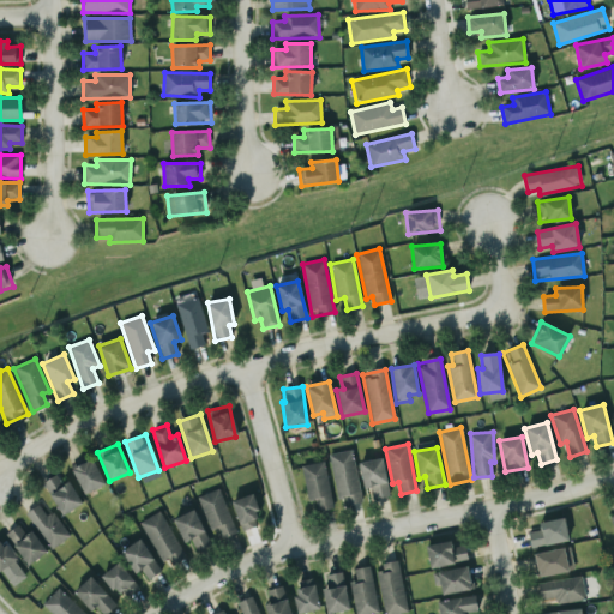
[(330,453),(337,506),(360,504),(354,450),(330,453)]
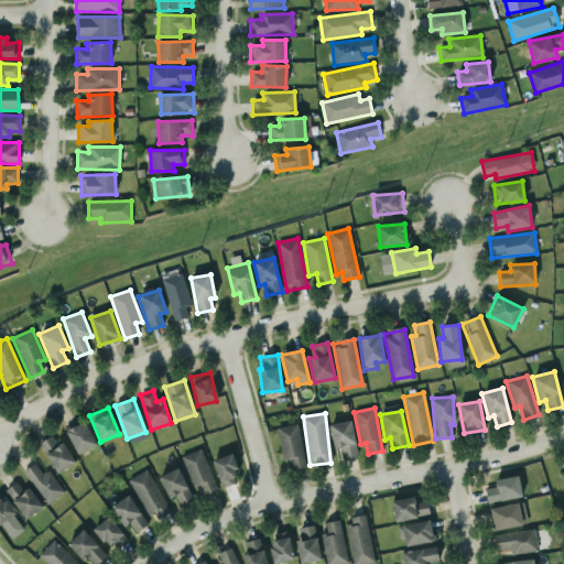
[(65,430),(77,455),(97,446),(85,421),(65,430)]
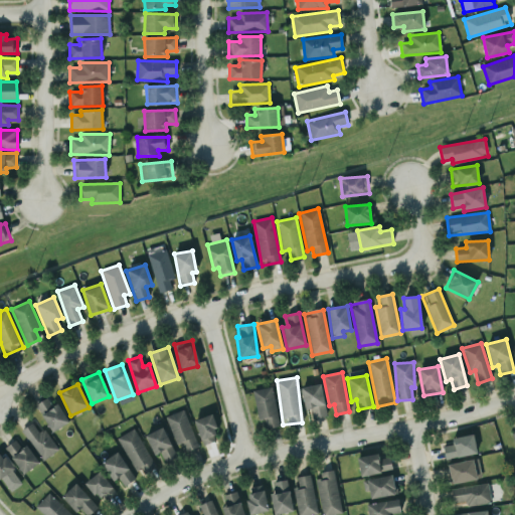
[(311,408),(312,419),(325,417),(322,385),(301,387),(304,409),(311,408)]
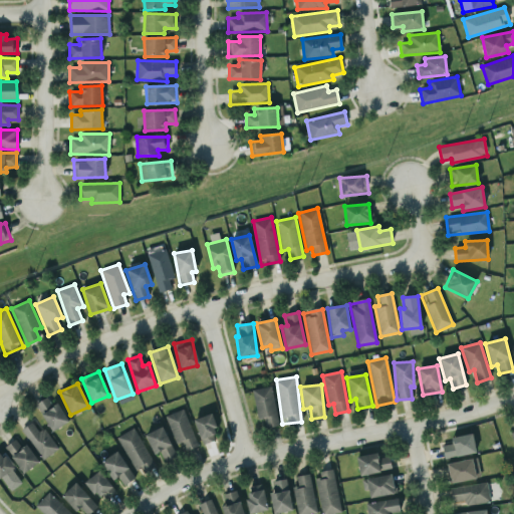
[(258,429),(277,427),(273,387),(254,389),(258,429)]
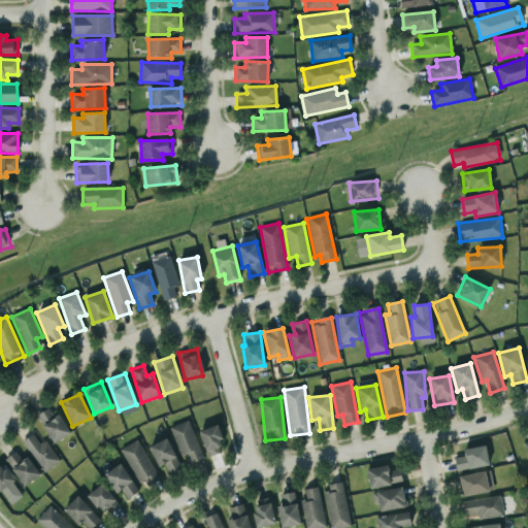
[(54,417),(48,408),(37,415),(53,443),(70,433),(60,414),(54,417)]
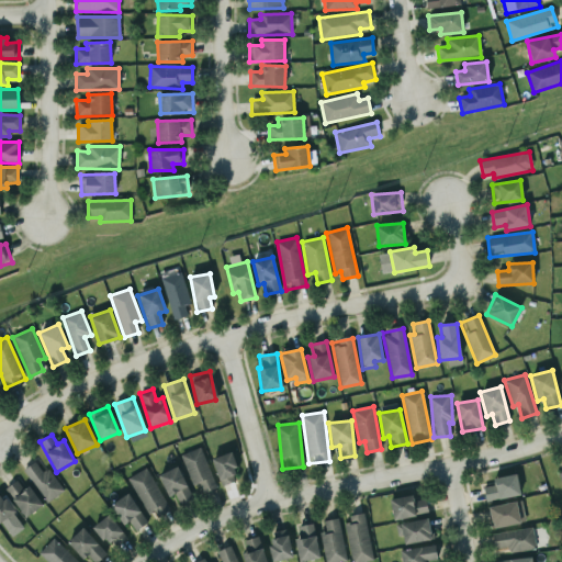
[(182,453),(194,495),(214,490),(202,448),(182,453)]
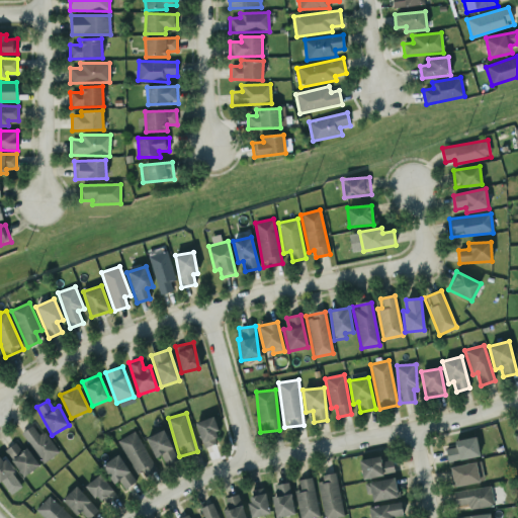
[(221,442),(210,417),(194,423),(204,448),(221,442)]
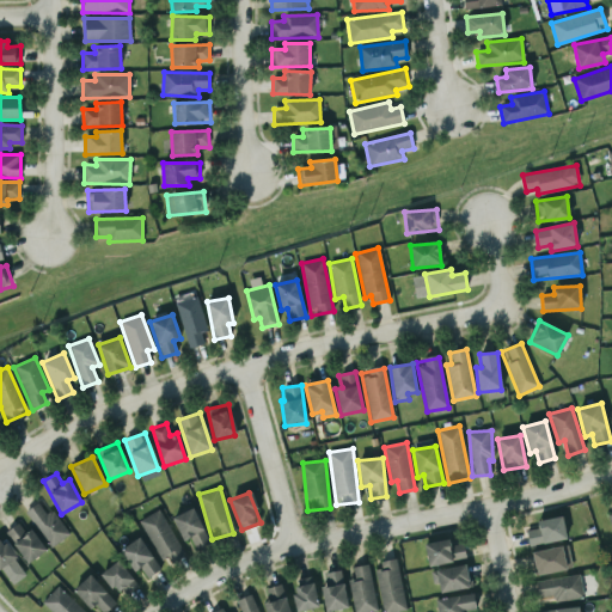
[(69,534),(51,510),(47,514),(37,502),(25,513),(53,548),(69,534)]
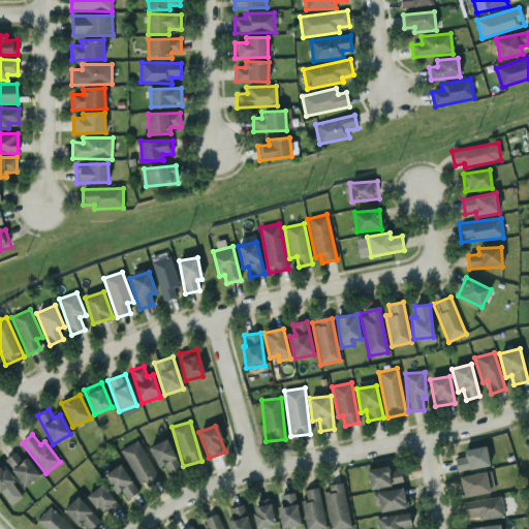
[(158,468),(164,465),(169,477),(182,472),(168,439),(149,447),(158,468)]
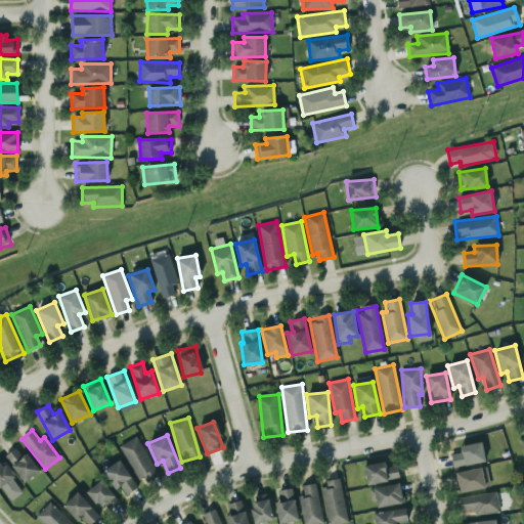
[(121,444),(140,486),(158,478),(138,436),(121,444)]
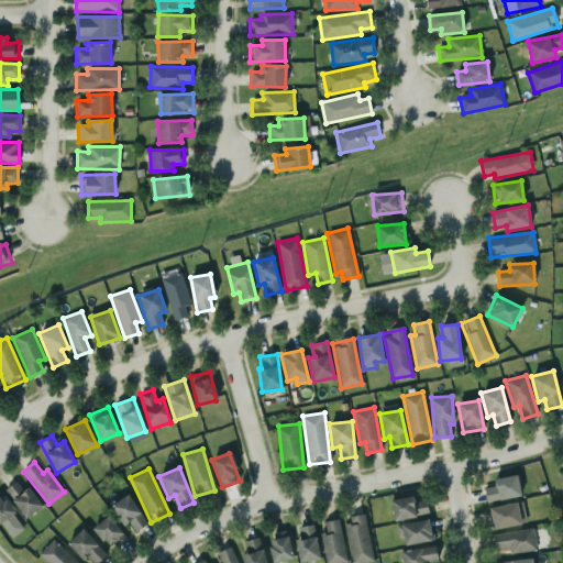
[(487,503),(521,496),(517,475),(493,479),(495,486),(484,488),(487,503)]
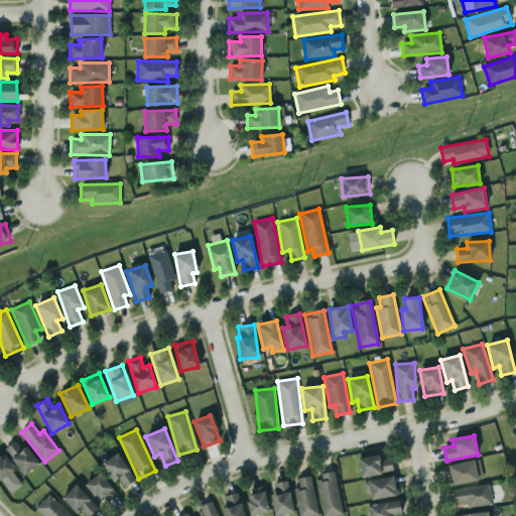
[(26,445),(20,449),(15,441),(5,448),(22,476),(39,465),(26,445)]
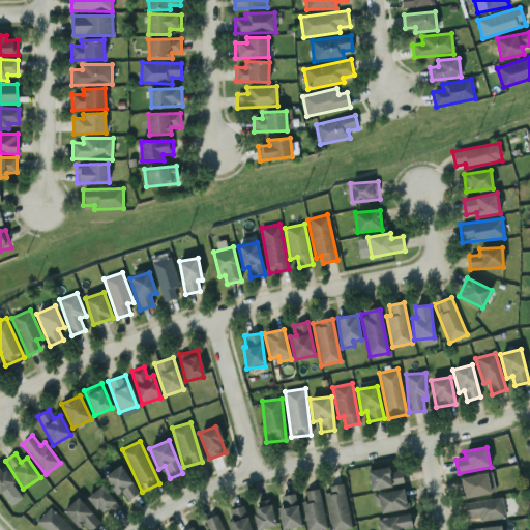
[(0,496),(7,508),(22,500),(0,463),(0,496)]
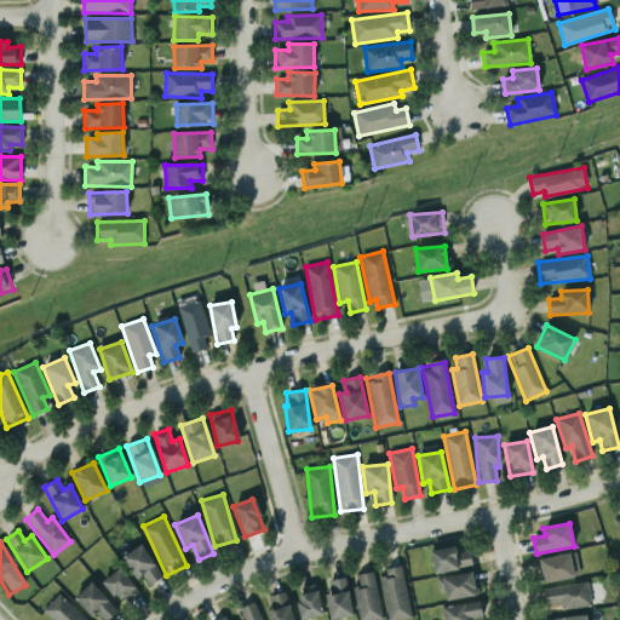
[(161,578),(143,545),(122,556),(135,580),(143,575),(148,585),(161,578)]
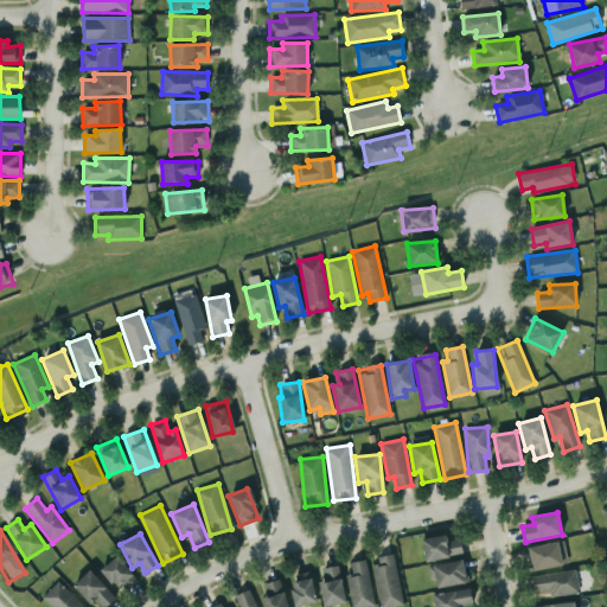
[(446,542),(446,535),(421,540),(425,561),(462,555),(459,540),(446,542)]
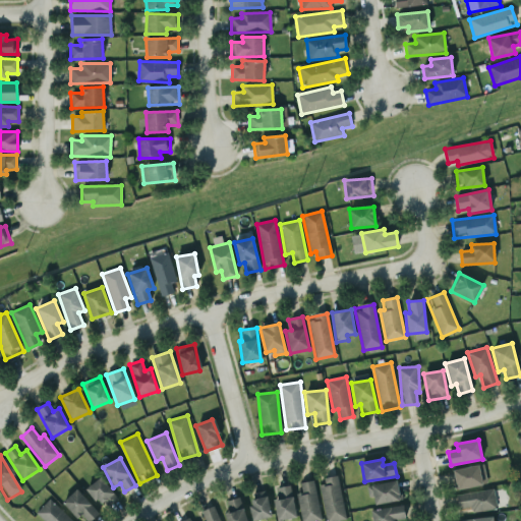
[(486,484),(482,464),(452,470),(456,490),(486,484)]
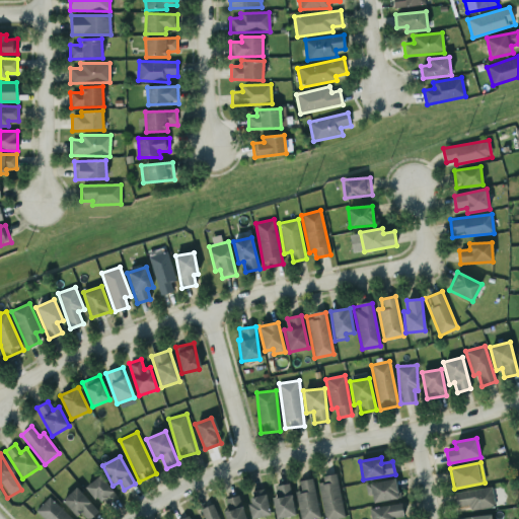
[(86,487),(102,507),(117,496),(100,475),(86,487)]
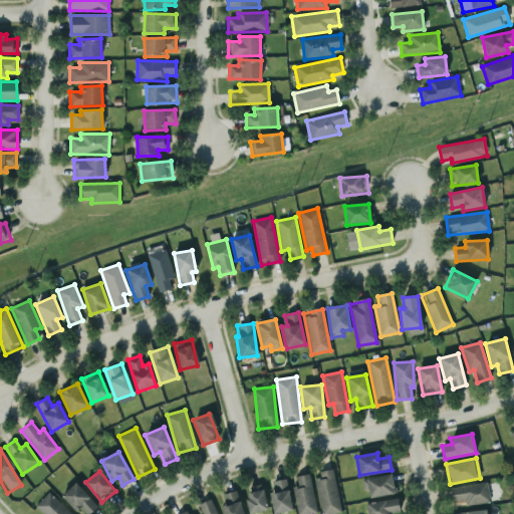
[(313,475),(320,513),(335,513),(341,513),(333,471),(313,475)]
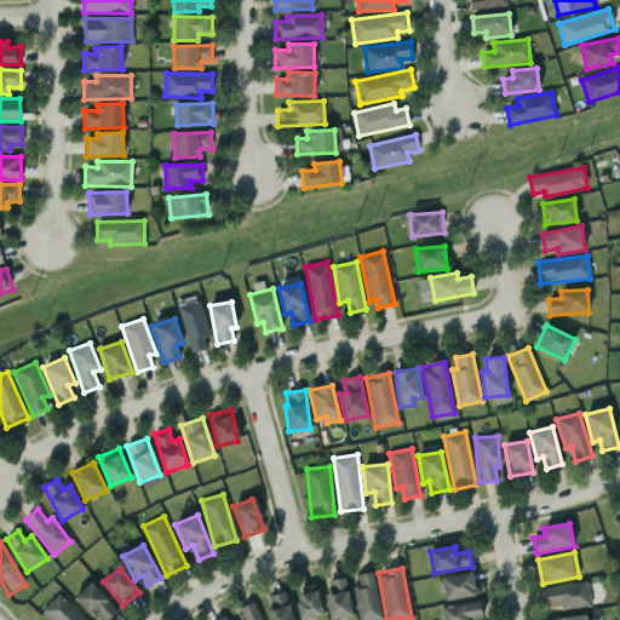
[(356,575),(359,586),(352,587),(359,619),(375,619),(383,619),(373,572),(356,575)]
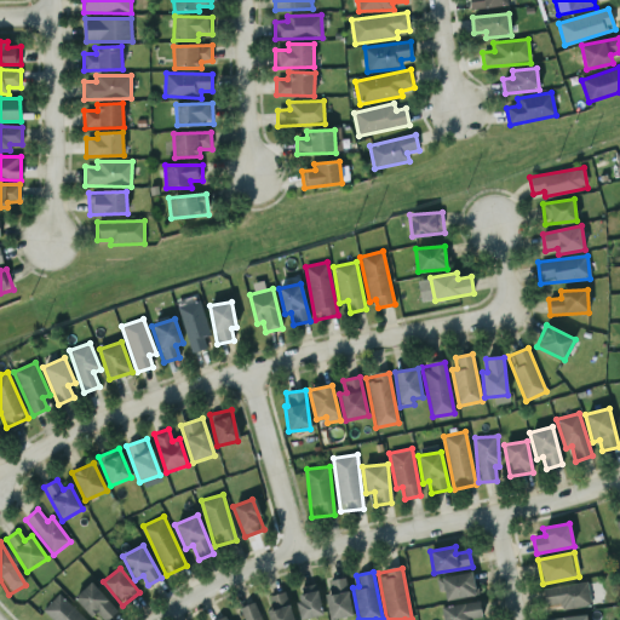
[(477,595),(472,572),(436,580),(440,592),(443,591),(446,602),(477,595)]
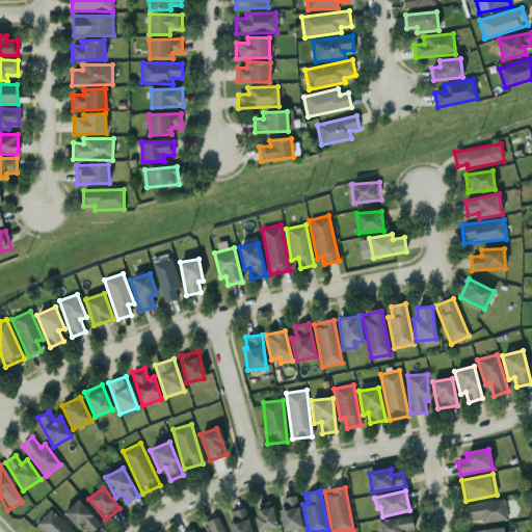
[(301,530),(297,497),(280,498),(283,531),(301,530)]
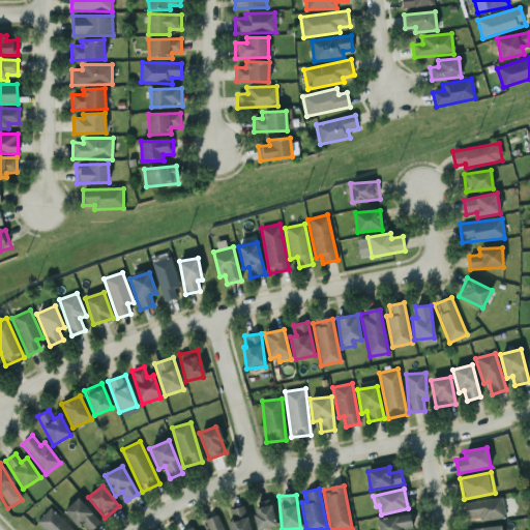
[(462,504),(465,519),(478,517),(478,522),(505,518),(501,497),(462,504)]
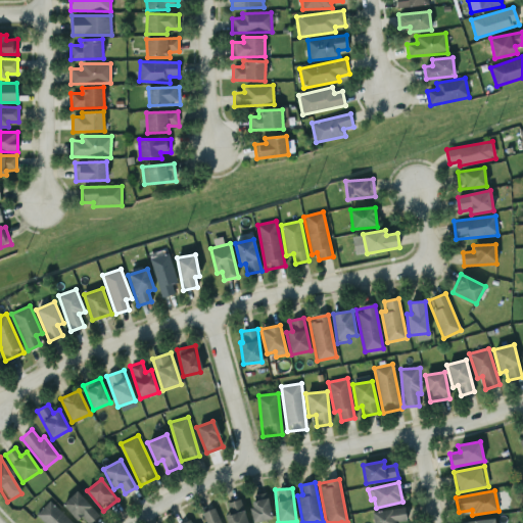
[(87,522),(91,522),(99,516),(77,491),(62,505),(79,521),(82,518),(87,522)]
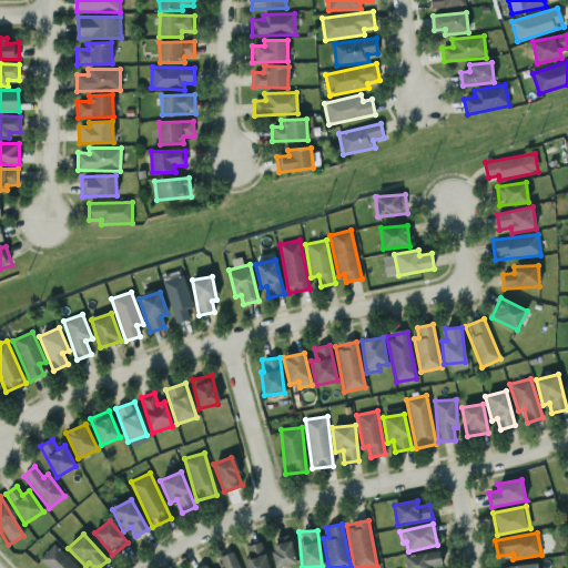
[(271,546),(275,567),(276,567),(296,564),(291,541),(271,546)]
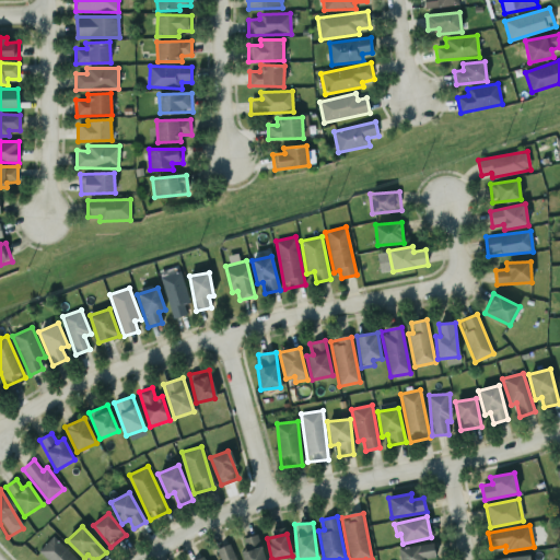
[(265,559),(257,535),(242,539),(245,550),(241,551),(243,559),(265,559)]
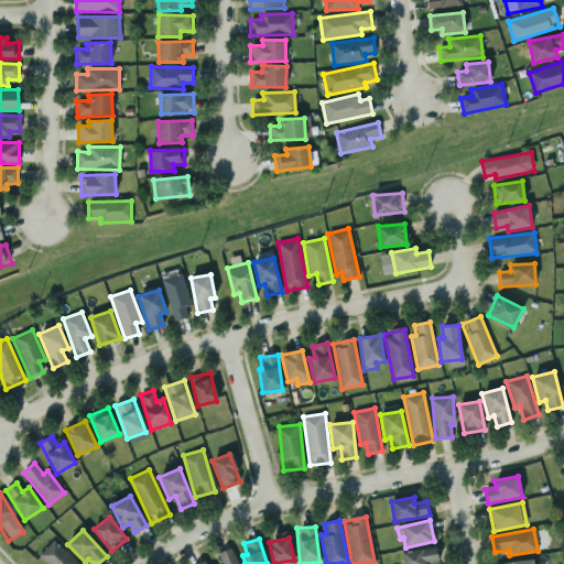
[(46,563),(78,563),(53,540),(39,556),(46,563)]
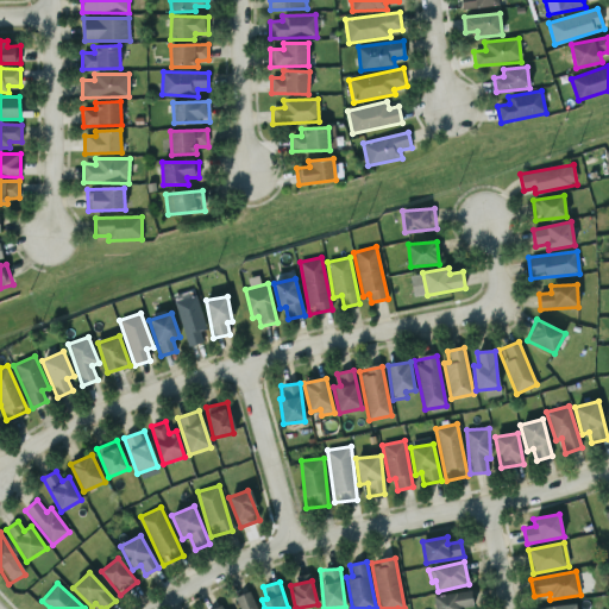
[(256,608),(250,591),(234,598),(238,608),(256,608)]
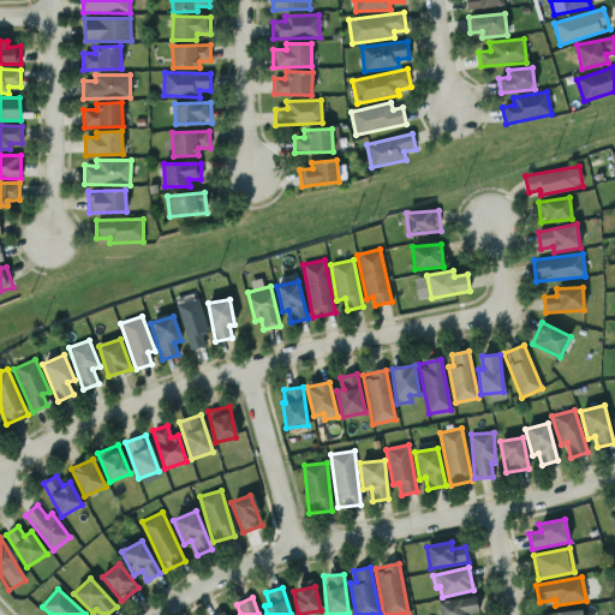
[(439,614),(466,614),(478,614),(477,598),(439,601),(439,614)]
